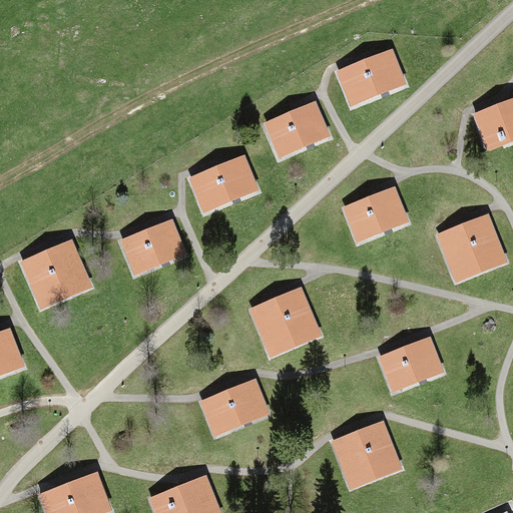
[(392,49),(337,71),(351,106),(406,84),(392,49)]
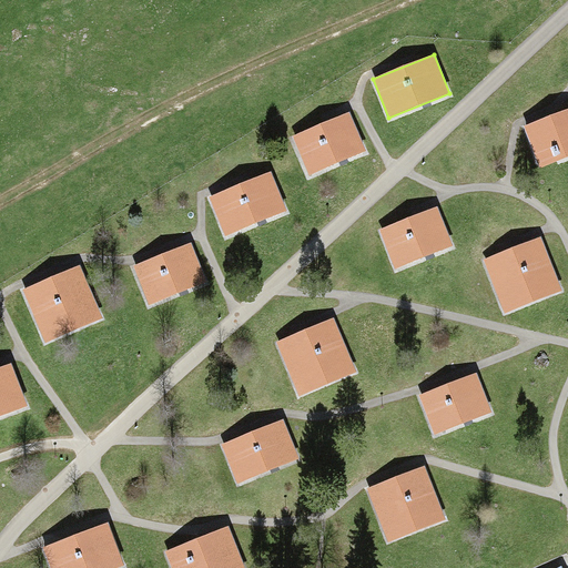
[(567,109),(524,127),(540,169),(567,156),(567,109)]
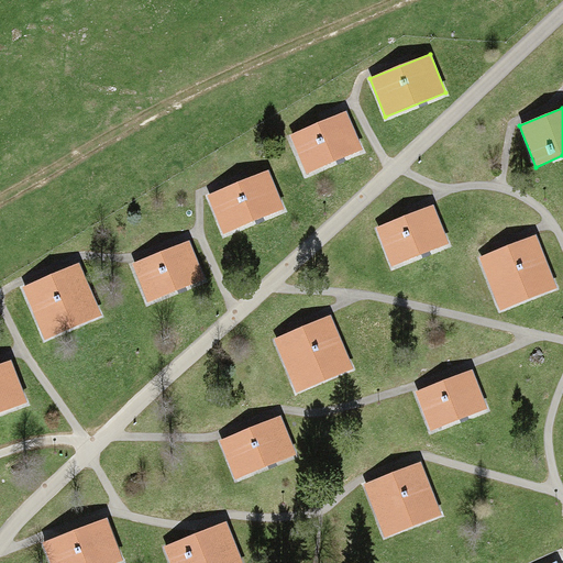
[(346,112),(290,134),(305,169),(360,147),(346,112)]
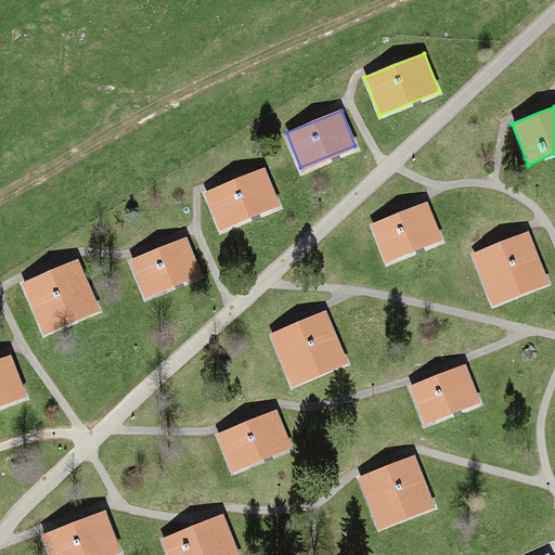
[(266,167),(204,193),(220,231),(281,206),(266,167)]
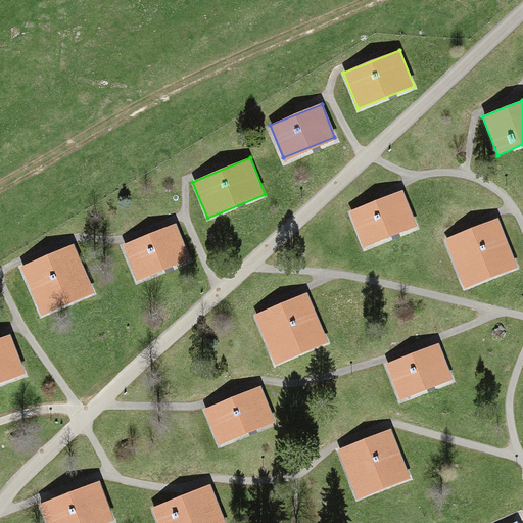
[(397,197),(346,218),(360,250),(411,230),(397,197)]
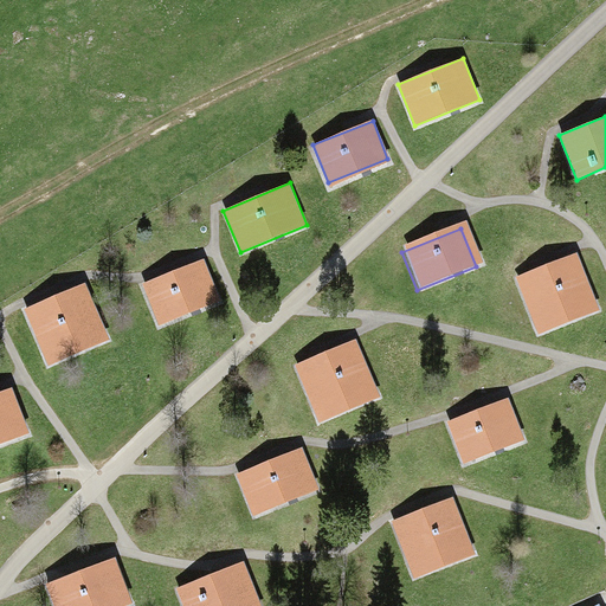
[(575,257),(517,277),(536,330),(594,310),(575,257)]
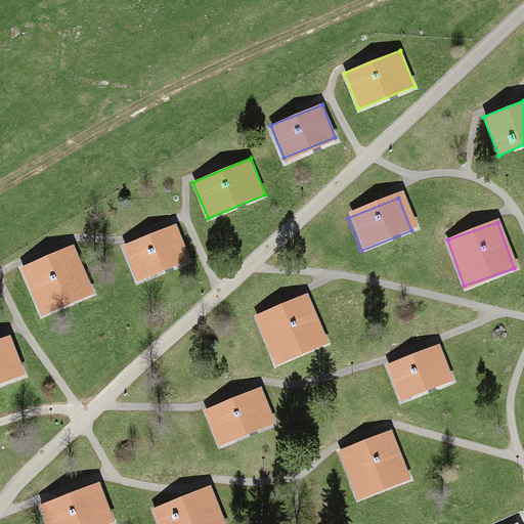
[(176,224),(124,245),(138,280),(190,259),(176,224)]
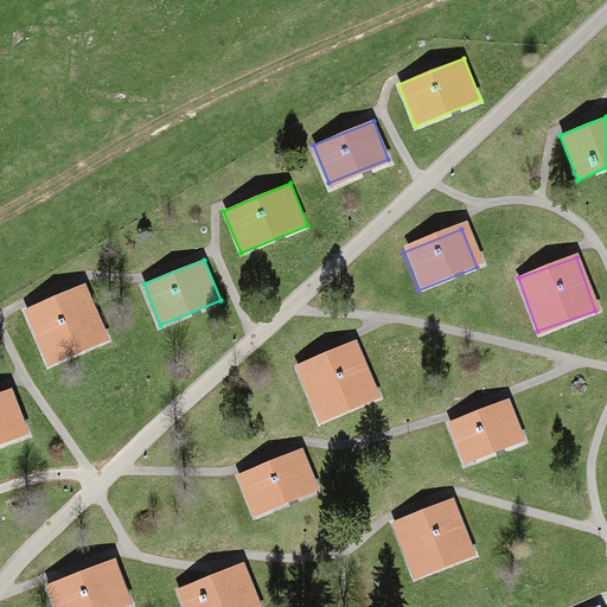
[(85,285),(25,310),(49,366),(109,340),(85,285)]
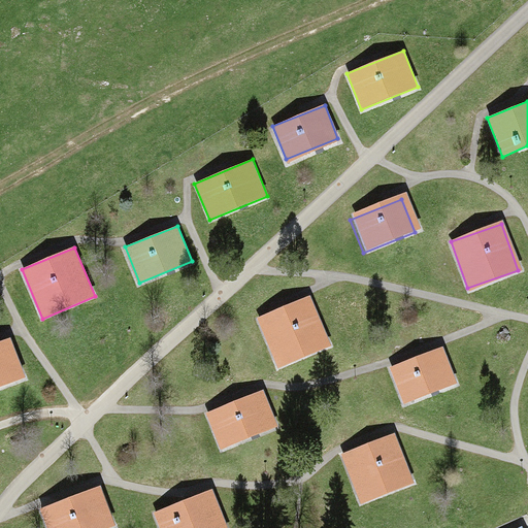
[(309,296),(257,318),(277,368),(330,347),(309,296)]
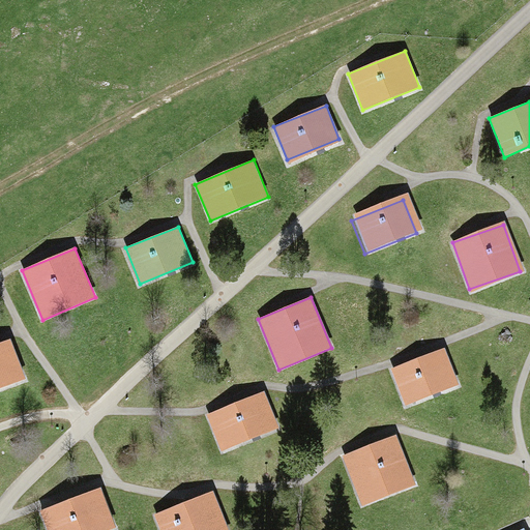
[(10,340),(0,344),(0,388),(26,379),(10,340)]
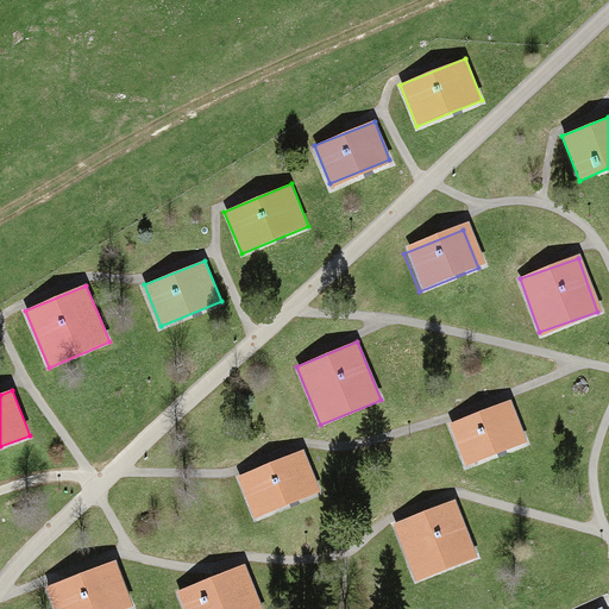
[(510,400),(450,424),(466,465),(526,441),(510,400)]
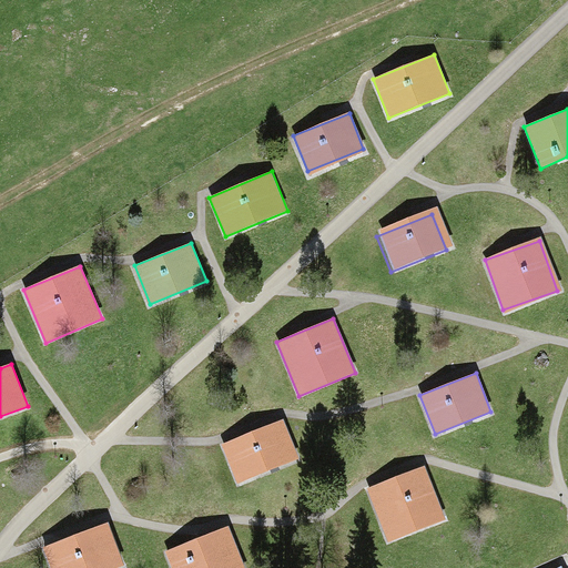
[(283,419),(221,445),(236,484),(298,459),(283,419)]
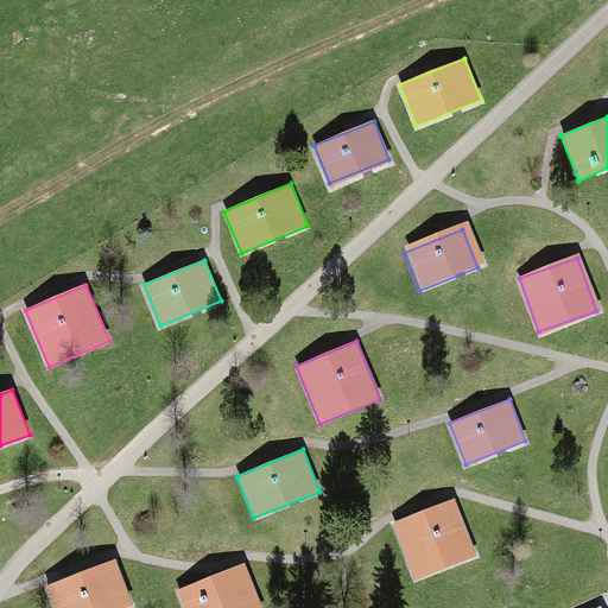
[(455,499),(393,523),(416,580),(476,556),(455,499)]
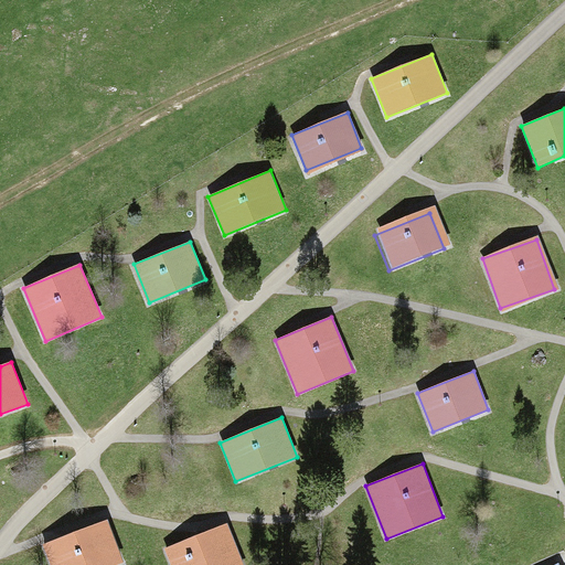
[(106,521),(40,546),(48,564),(113,564),(123,562),(106,521)]
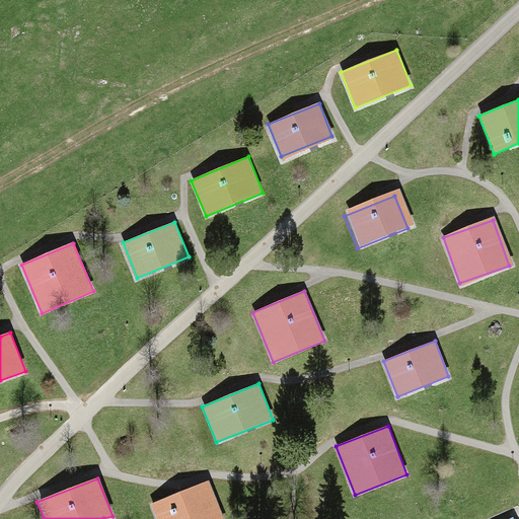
[(224,518),(209,480),(150,505),(156,518),(224,518)]
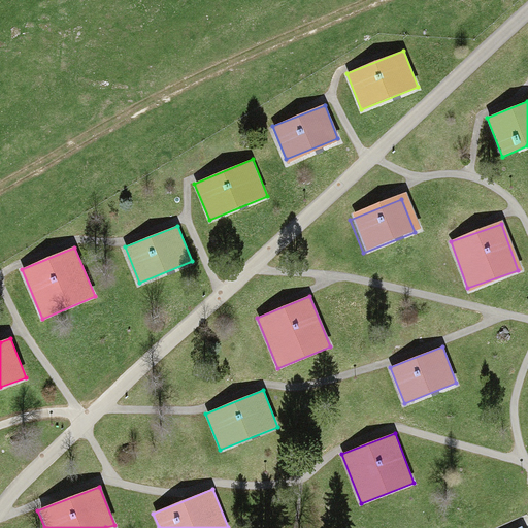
All buildings are outlined.
